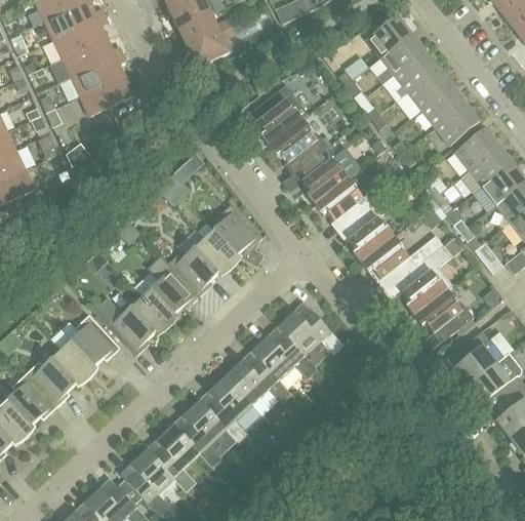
[(37,0),(35,1),(44,19),(85,0),(37,0)]
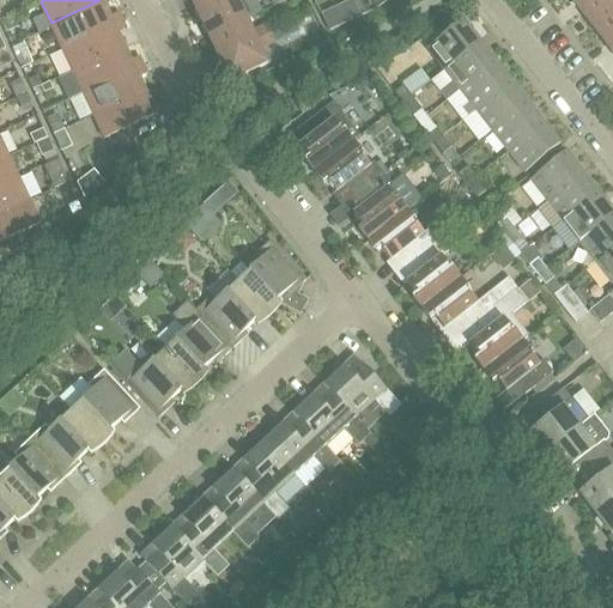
[(52,23),(62,46),(122,17),(119,8),(111,12),(105,0),(99,0),(52,23)]
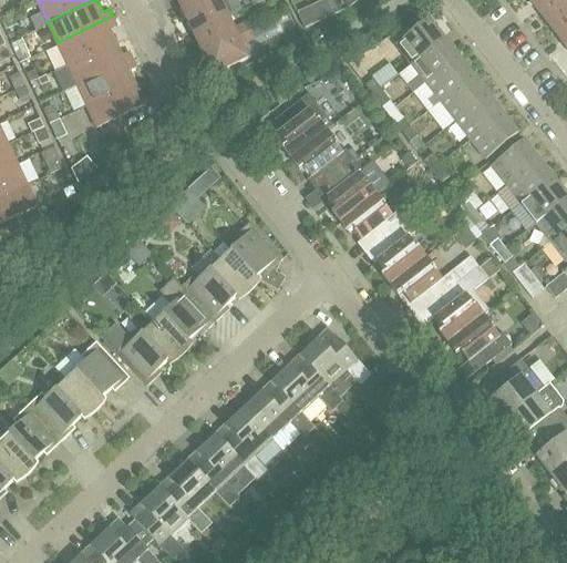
[(178,0),(183,10),(204,0),(178,0)]
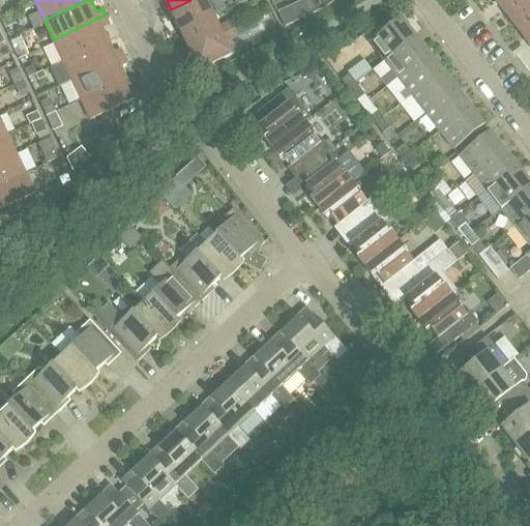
[(190,0),(171,9),(180,28),(213,12),(208,1),(210,0),(190,0)]
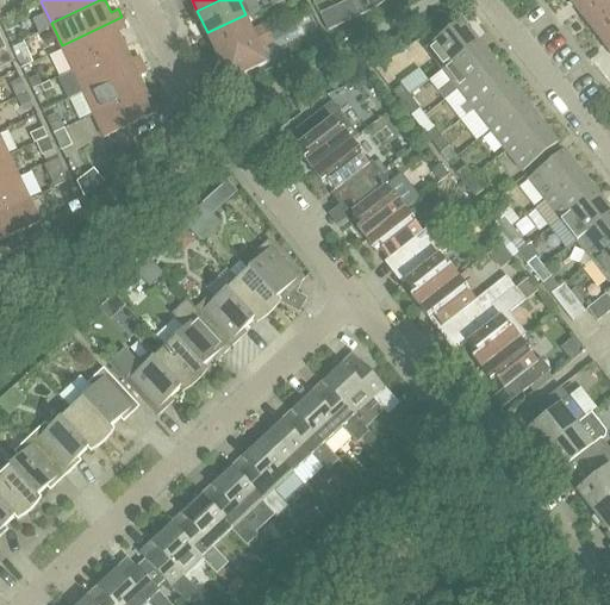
[(360,0),(365,10),(381,0),(360,0)]
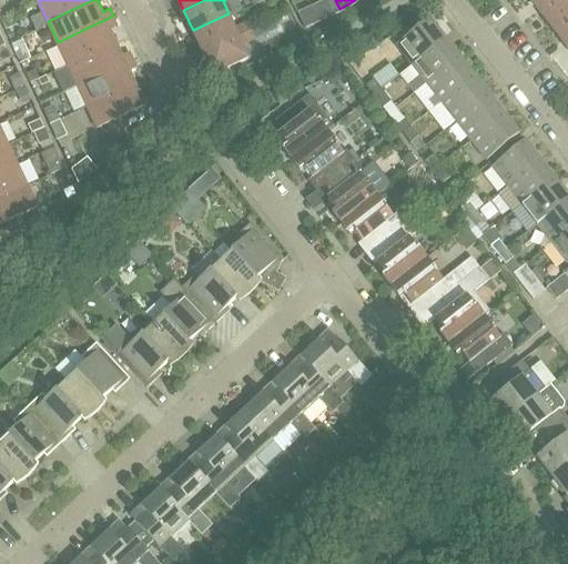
[(538,0),(535,3),(548,21),(567,4),(567,0),(538,0)]
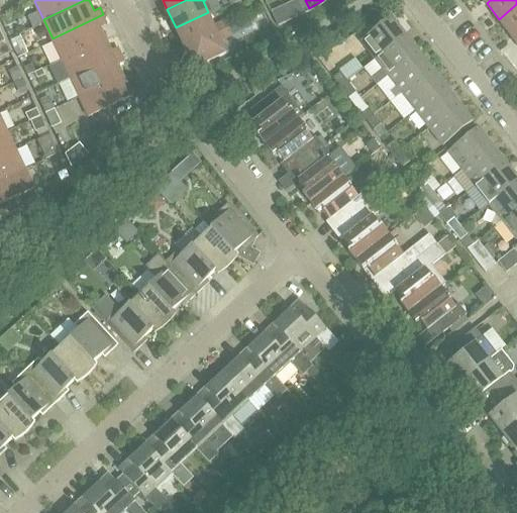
[(516,4),(499,19),(512,35),(516,30),(516,4)]
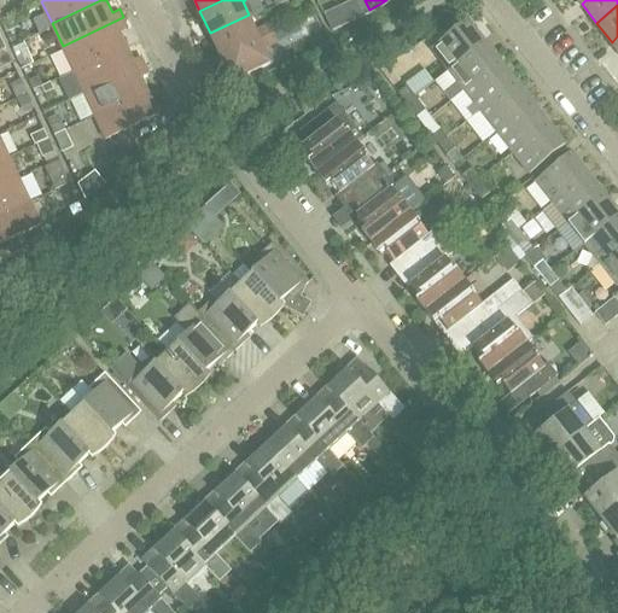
[(342,23),(333,6),(322,12),(331,28),(342,23)]
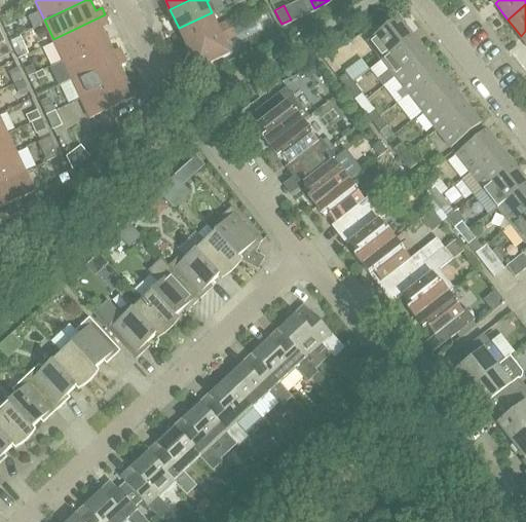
[(212,12),(179,28),(188,47),(232,26),(229,17),(217,24),(212,12)]
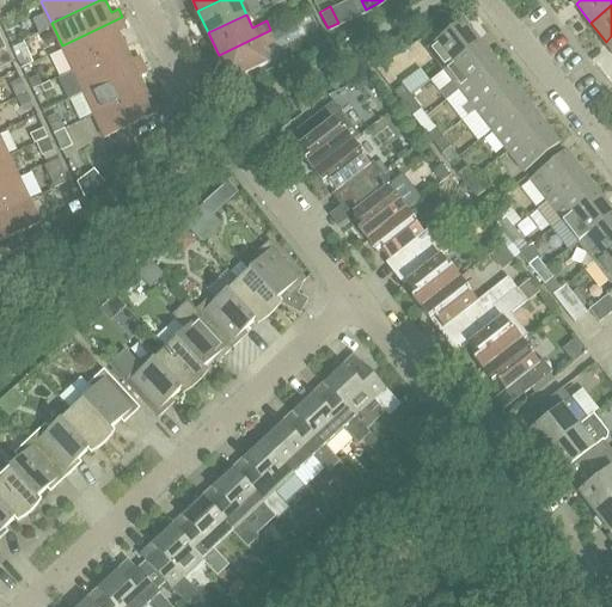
[(62,46),(73,68),(126,43),(118,29),(127,25),(122,17),(62,46)]
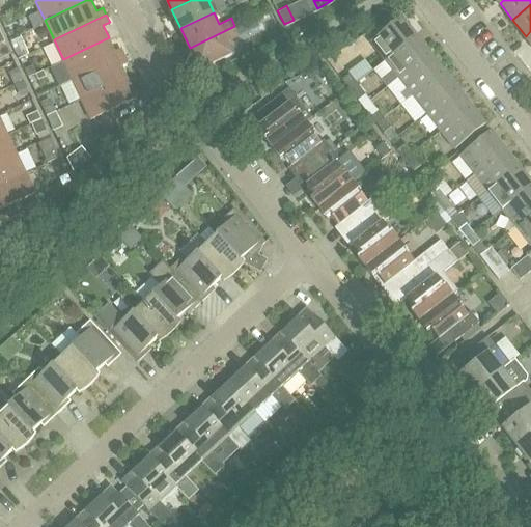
[(370,39),(385,57),(416,33),(401,15),(370,39)]
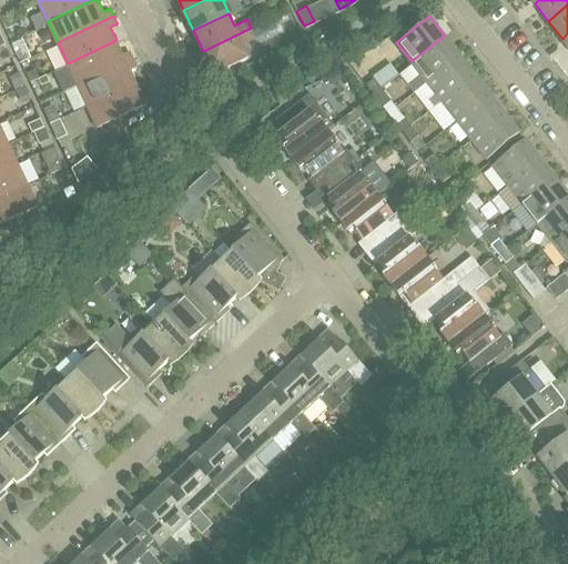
[(251,28),(203,51),(213,72),(249,56),(242,42),(255,36),(252,29),(251,28)]
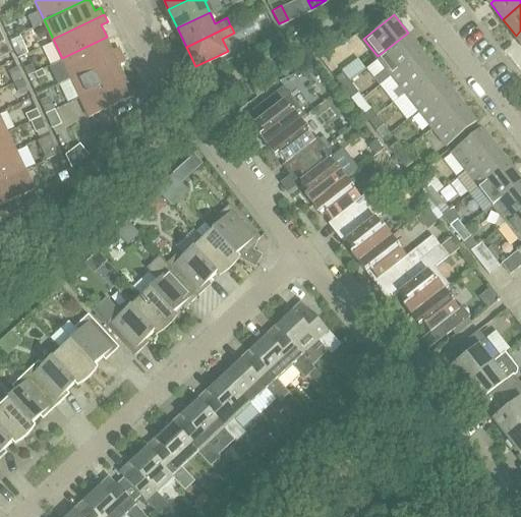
[(10,38),(18,55),(29,50),(20,33),(10,38)]
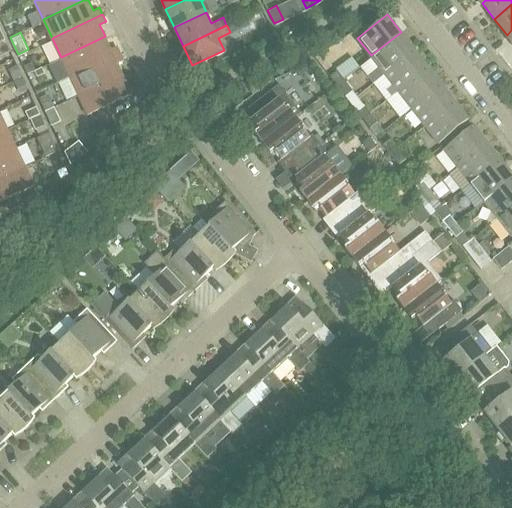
[(378,77),(384,72),(414,49),(401,32),(371,55),(379,65),(373,70),(378,77)]
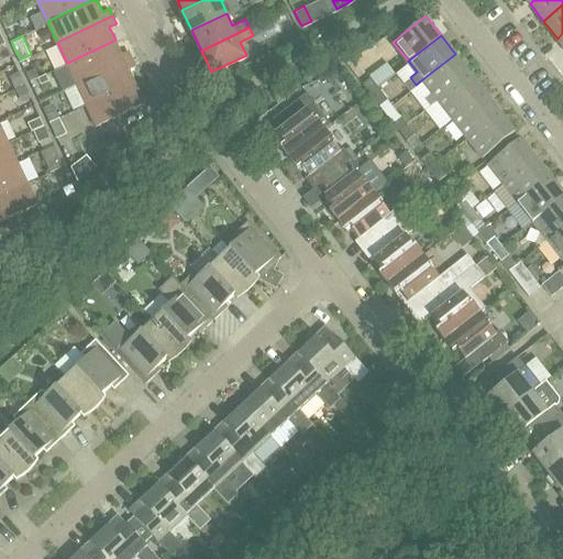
[(121,52),(116,40),(67,63),(76,83),(132,56),(128,48),(121,52)]
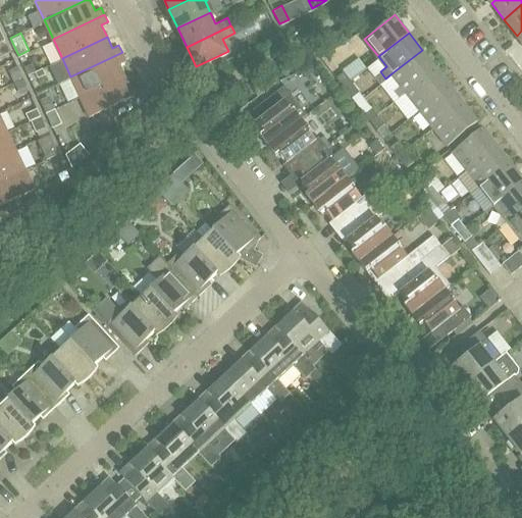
[(405,91),(435,67),(422,50),(392,73),(400,84),(394,89),(399,96),(405,91)]
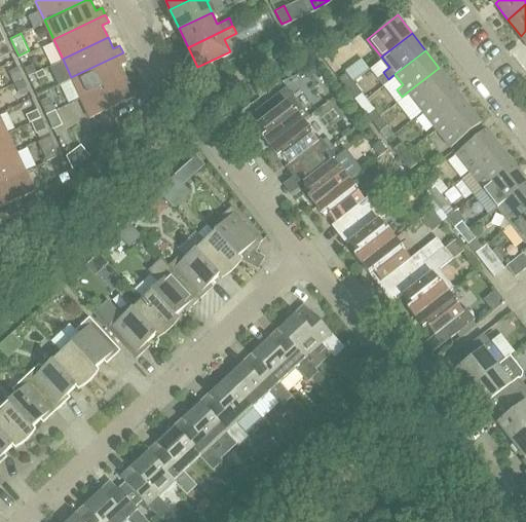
[(71,77),(80,97),(125,75),(120,63),(126,60),(123,52),(71,77)]
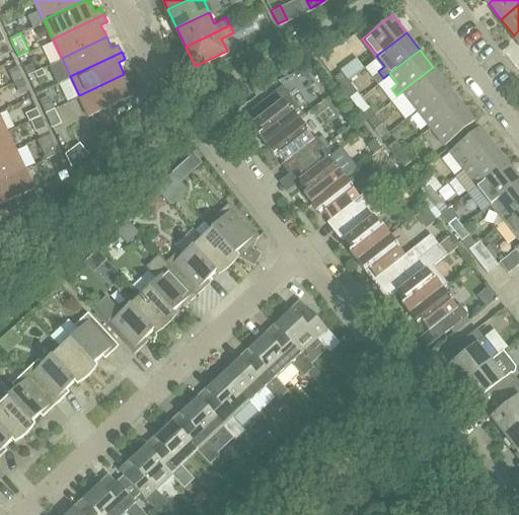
[(31,61),(24,65),(27,73),(34,69),(35,69),(31,61)]
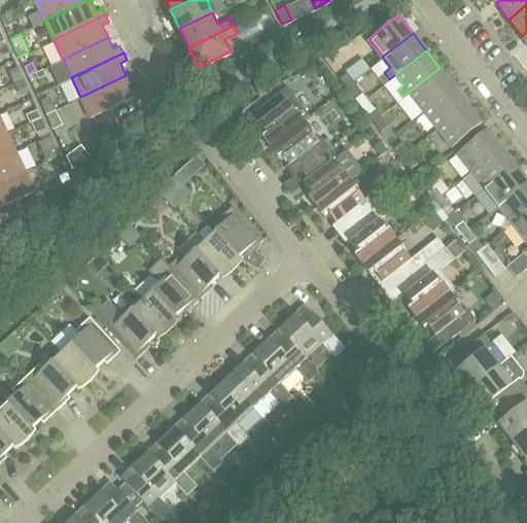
[(8,68),(11,74),(20,71),(18,65),(8,68)]
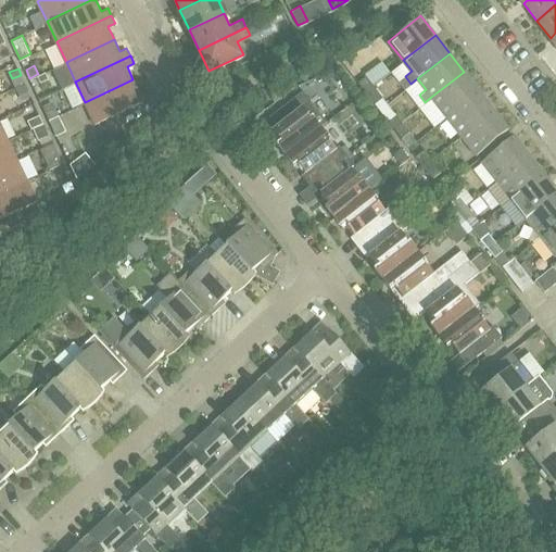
[(45,71),(38,74),(37,74),(40,80),(48,76),(45,71)]
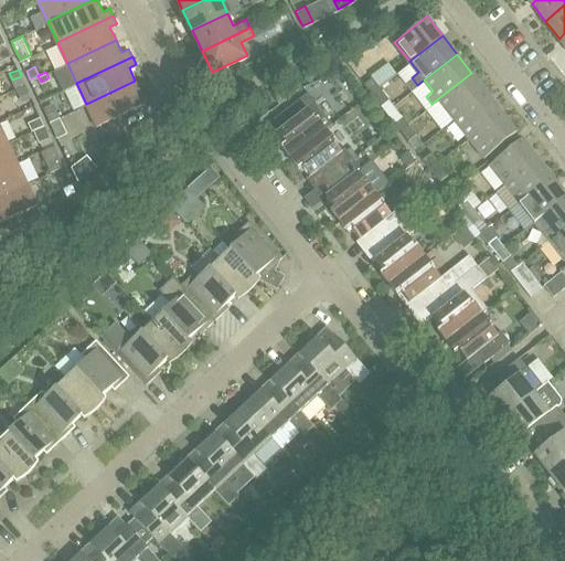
[(471,73),(438,98),(454,117),(487,92),(471,73)]
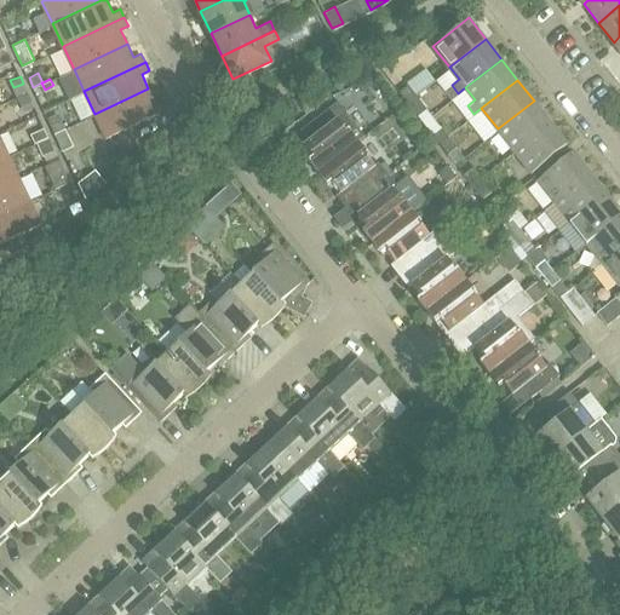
[(399,91),(407,101),(415,95),(407,85),(399,91)]
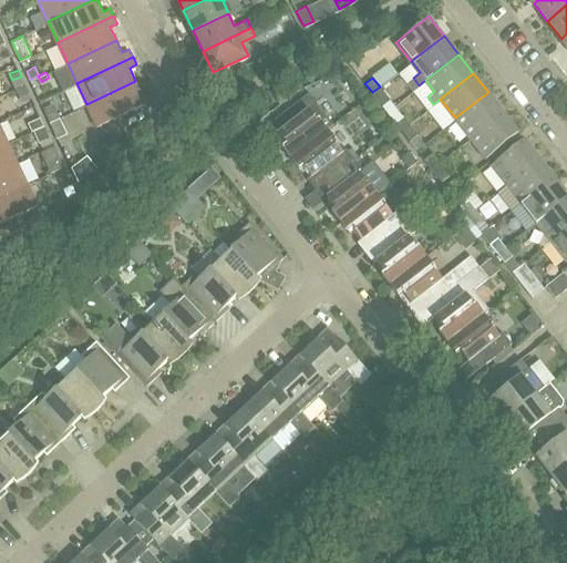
[(145,102),(135,81),(86,104),(96,125),(145,102)]
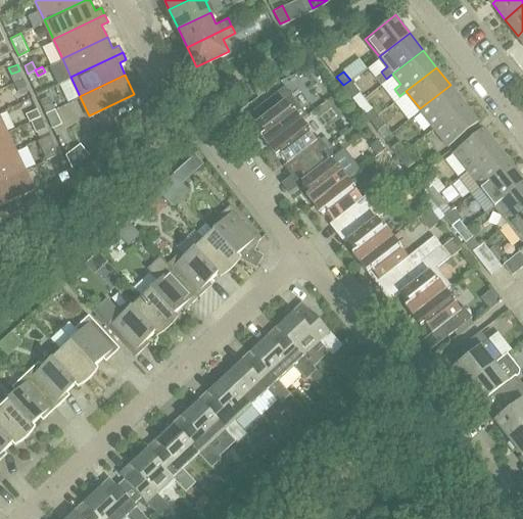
[(350,80),(343,85),(349,94),(357,88),(350,80)]
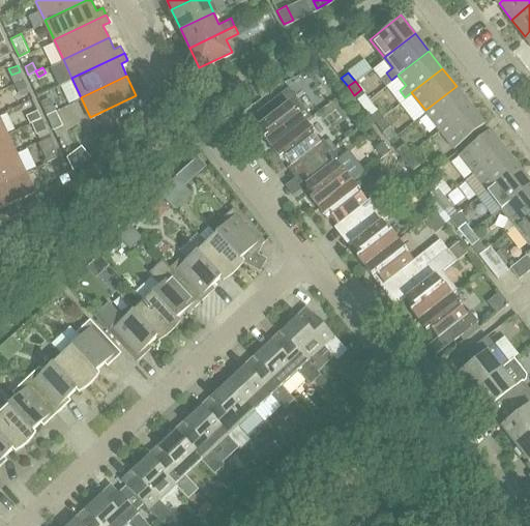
[(21,94),(29,90),(26,84),(18,88),(21,94)]
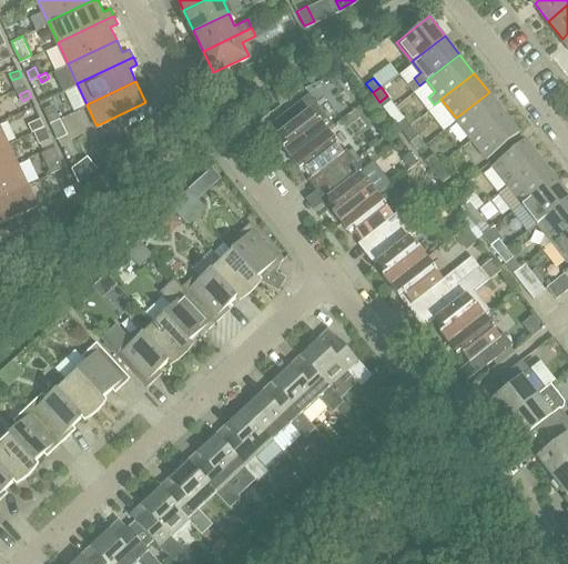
[(291,157),(326,129),(334,122),(310,91),(280,113),(288,124),(279,132),(286,142),(283,145),(291,157)]
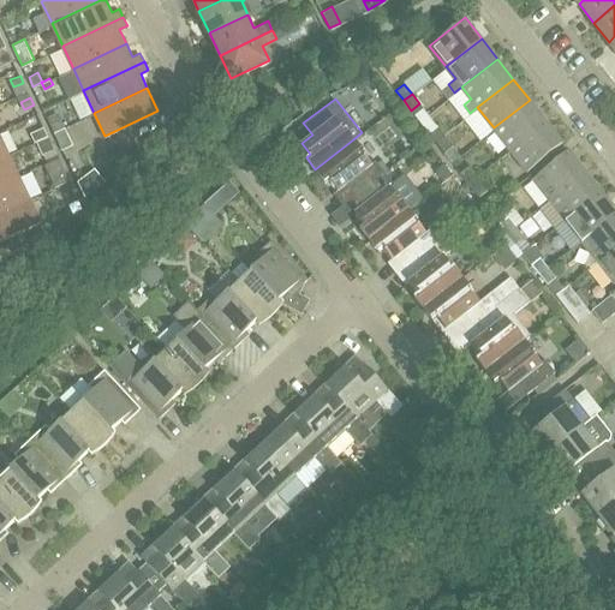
[(494,127),(509,148),(545,120),(530,100),(494,127)]
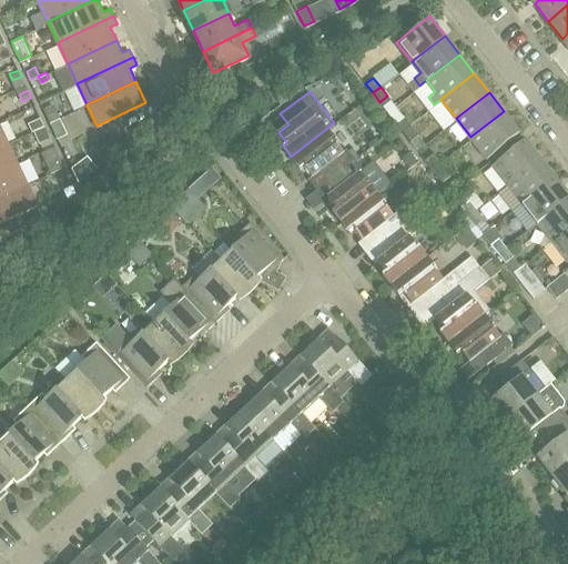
[(53,102),(43,108),(50,121),(60,117),(53,102)]
